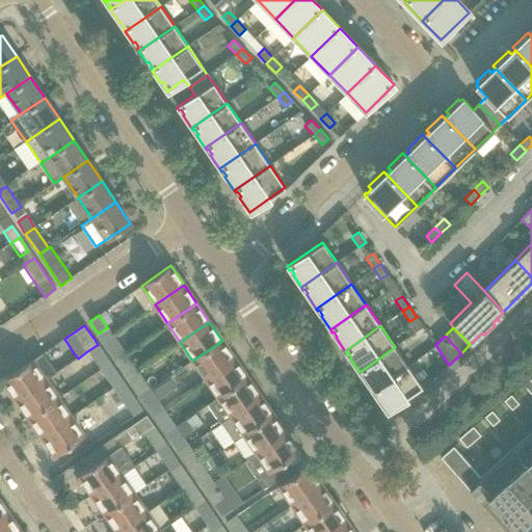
[(115,340),(106,346),(114,358),(124,352),(115,340)]
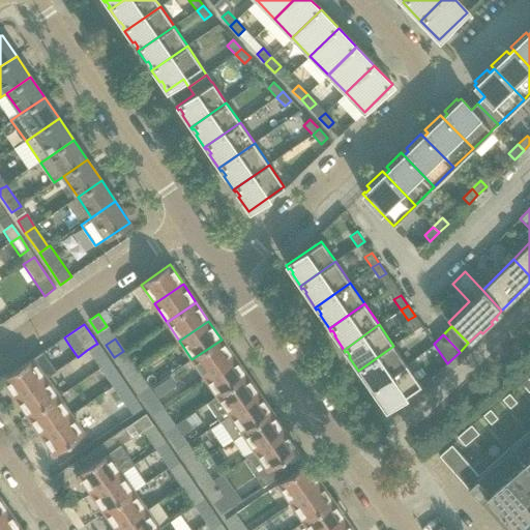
[(192,359),(204,378),(234,358),(222,340),(192,359)]
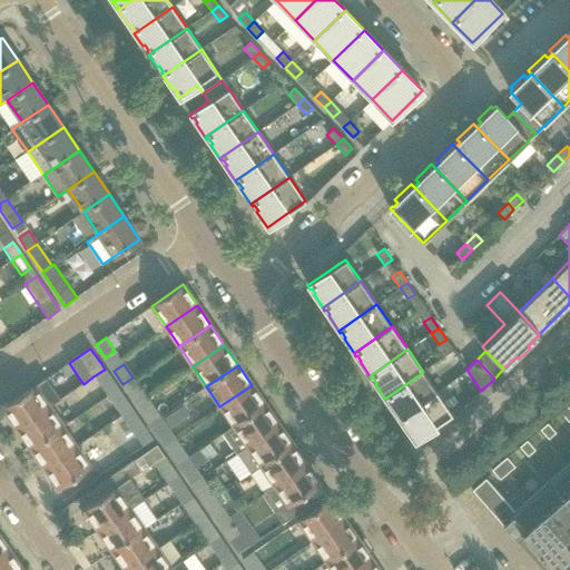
[(385,399),(386,400),(387,399),(391,404),(390,405),(400,420),(438,393),(423,372),(385,399)]
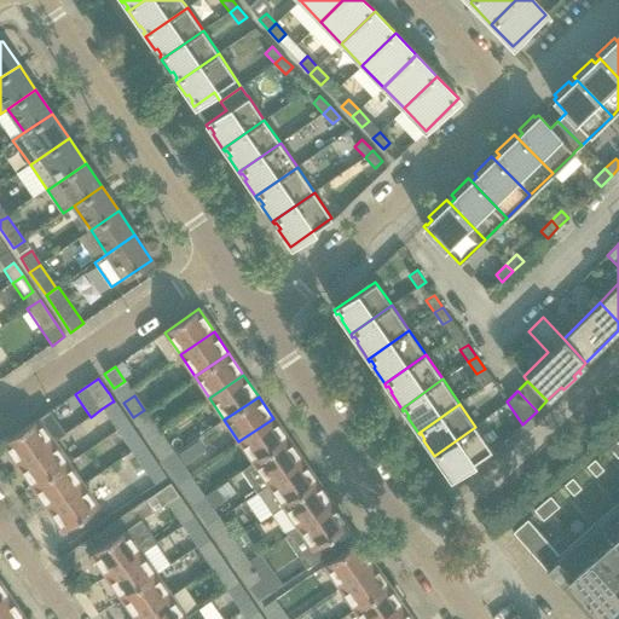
[(116,406),(106,414),(117,431),(127,423),(116,406)]
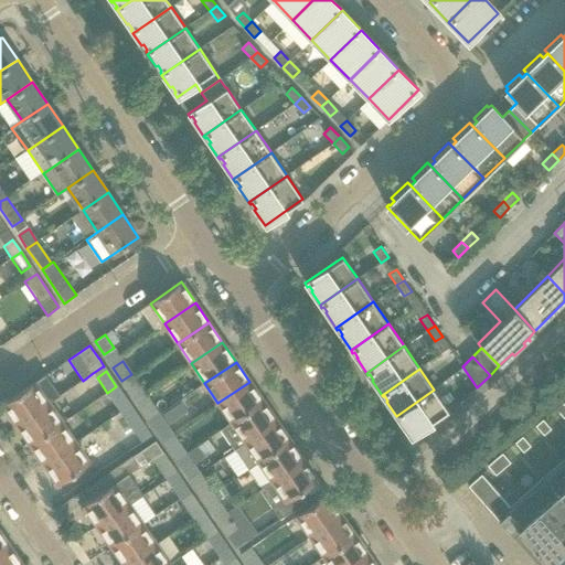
[(131,374),(121,381),(131,396),(141,390),(131,374)]
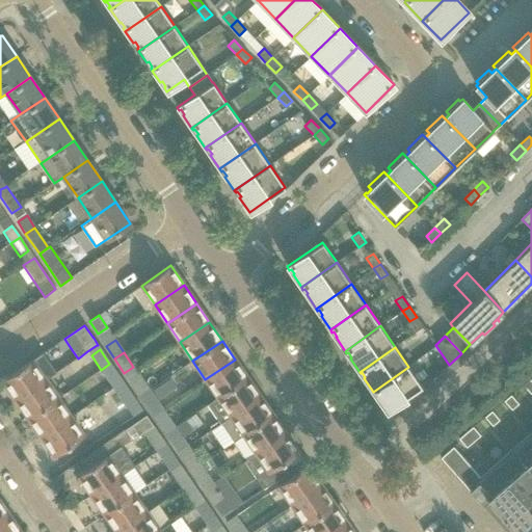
[(3,380),(17,400),(46,380),(56,373),(43,353),(3,380)]
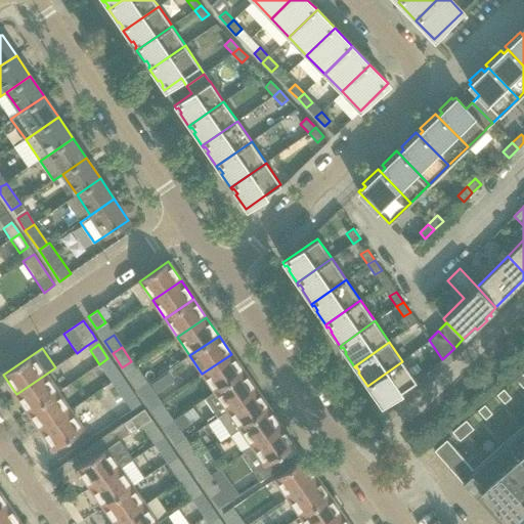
[(202,374),(215,392),(244,372),(231,354),(202,374)]
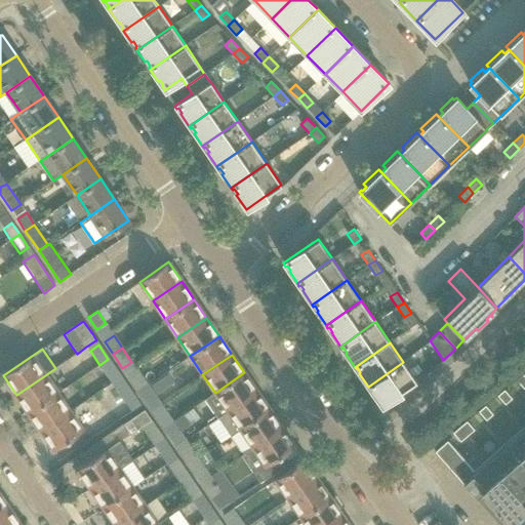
[(108,359),(99,365),(108,377),(117,371),(108,359)]
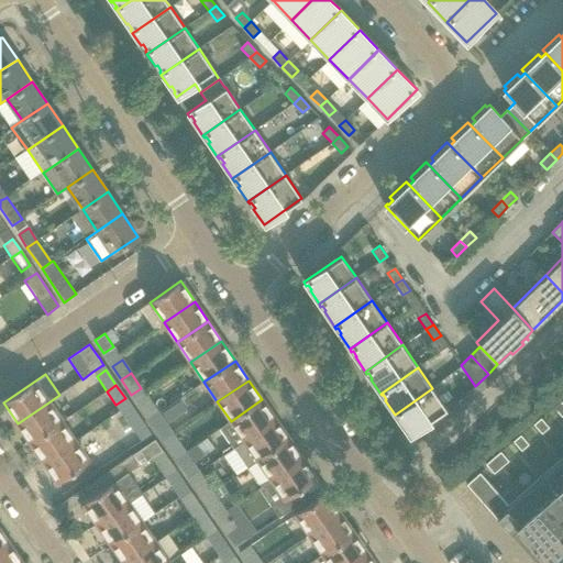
[(395,415),(396,416),(397,415),(401,420),(399,421),(409,435),(446,409),(432,388),(395,415)]
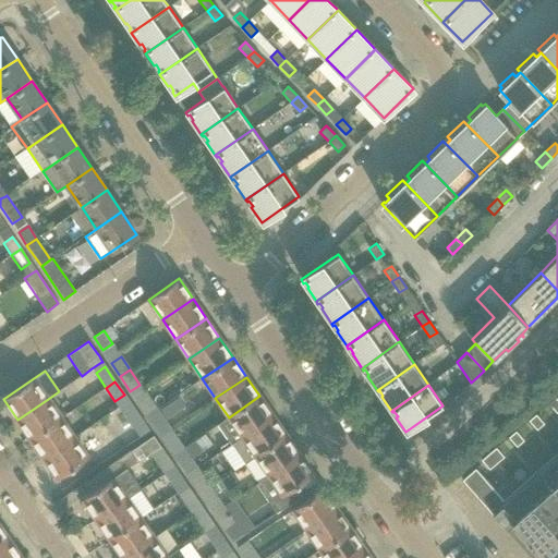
[(147,395),(137,401),(147,415),(157,409),(147,395)]
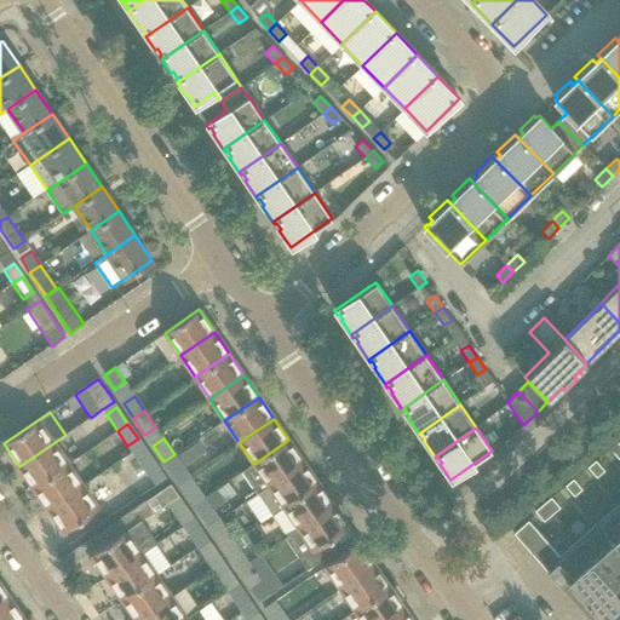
[(254,464),(269,486),(303,461),(288,440),(254,464)]
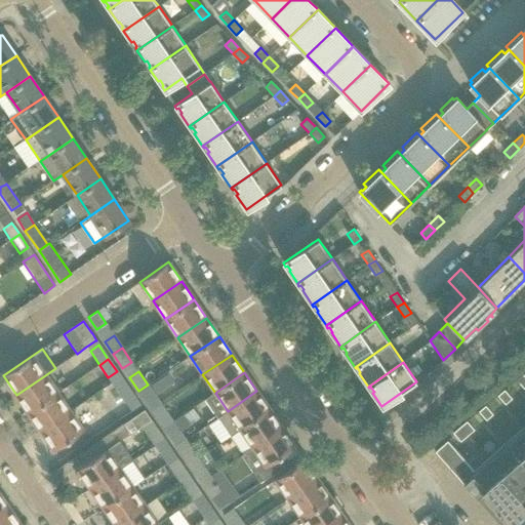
[(167,374),(152,386),(157,394),(173,382),(167,374)]
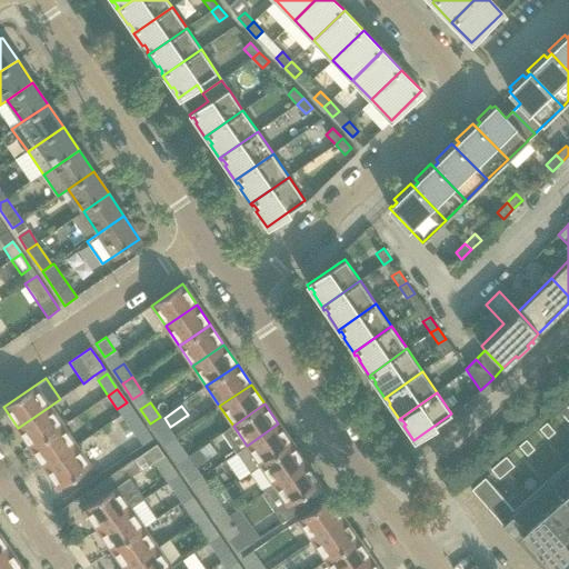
[(561,415),(568,421),(568,419),(568,408),(567,406),(559,411),(561,415)]
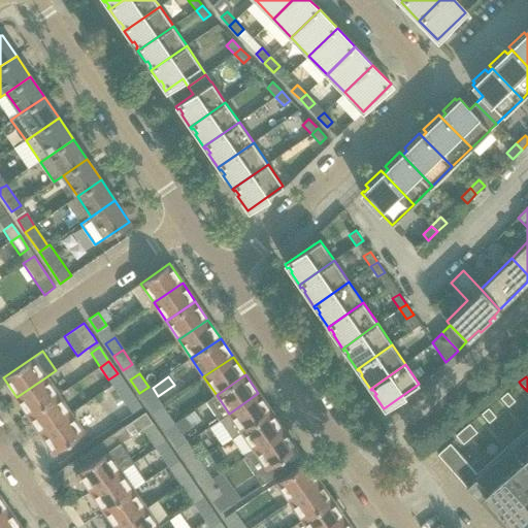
[(17,397),(29,416),(58,396),(45,377),(17,397)]
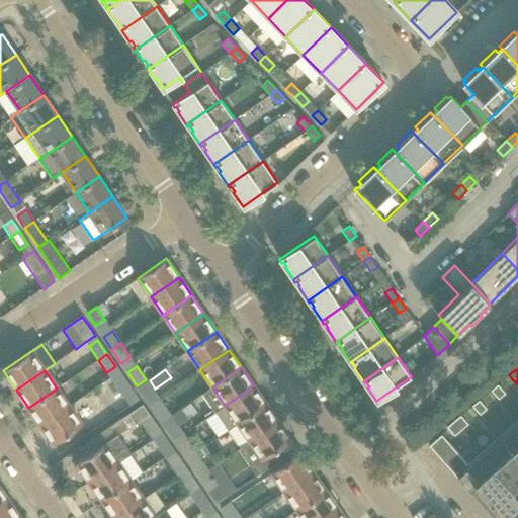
[(123,378),(113,384),(121,397),(132,391),(123,378)]
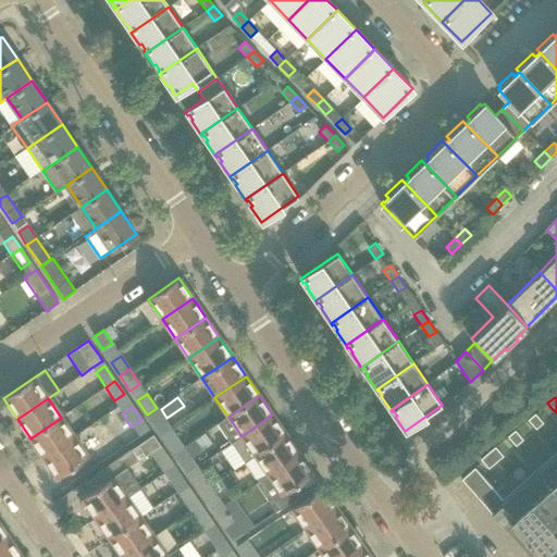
[(157,408),(147,415),(157,430),(166,422),(157,408)]
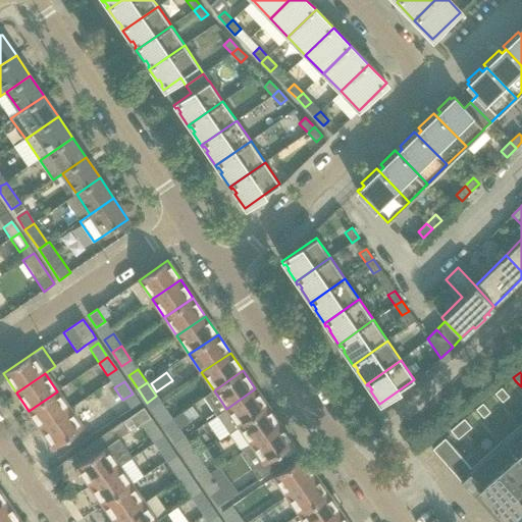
[(508,397),(509,396),(501,387),(494,394),(496,396),(503,402),(508,397)]
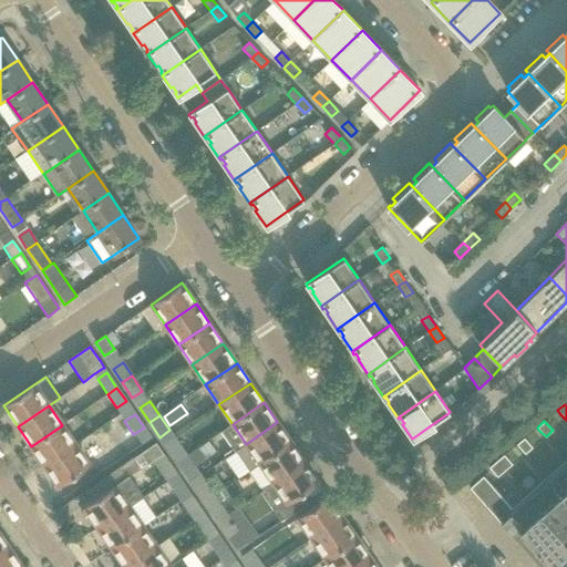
[(246,444),(225,459),(238,478),(248,472),(290,442),(277,422),(246,444)]
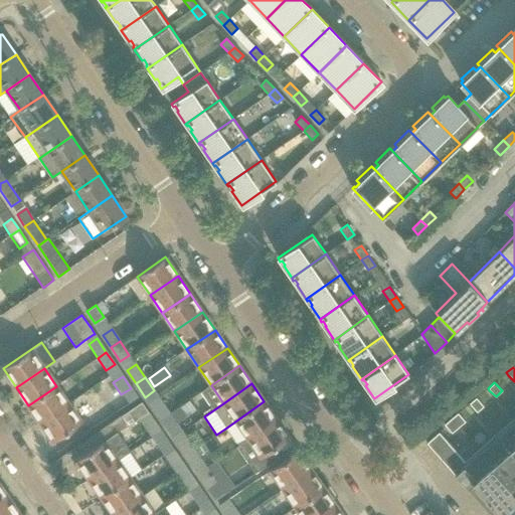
[(28,405),(40,423),(69,404),(56,386),(28,405)]
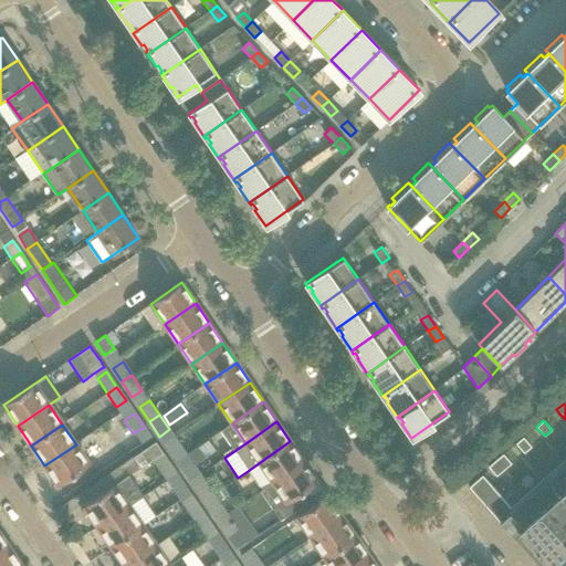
[(517,446),(524,453),(531,447),(523,438),(515,443),(517,446)]
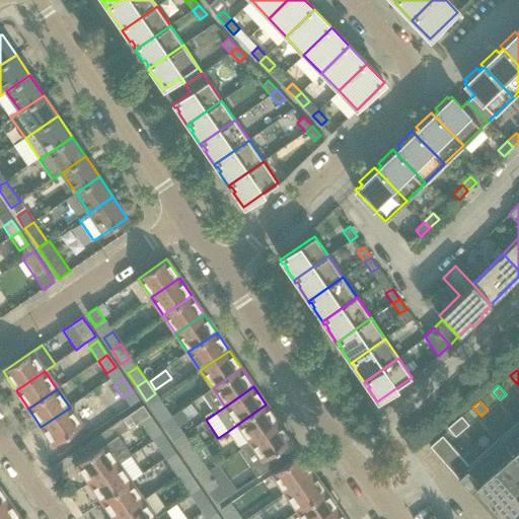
[(161,403),(152,410),(161,423),(170,417),(161,403)]
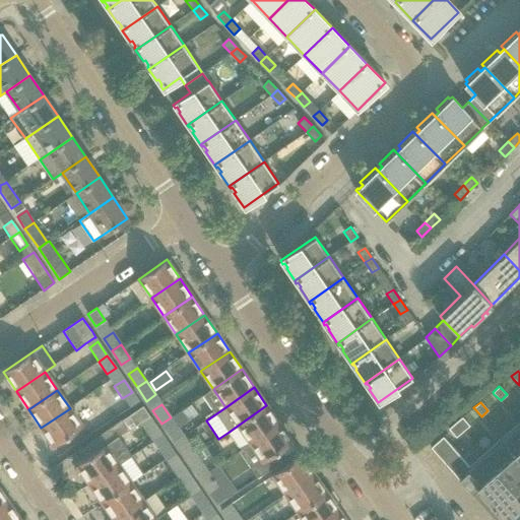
[(266,405),(228,433),(240,451),(250,444),(279,424),(266,405)]
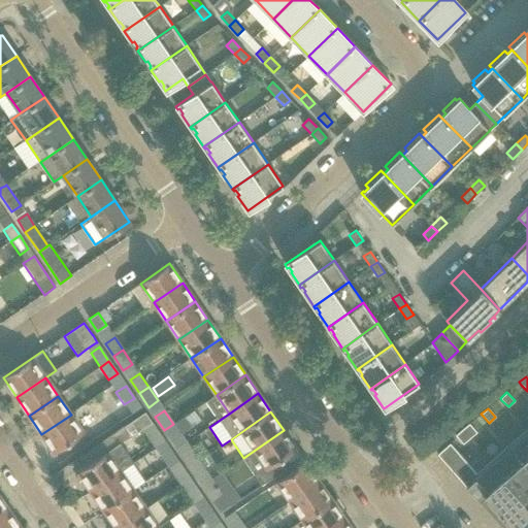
[(143,414),(124,427),(131,437),(142,429),(151,423),(143,414)]
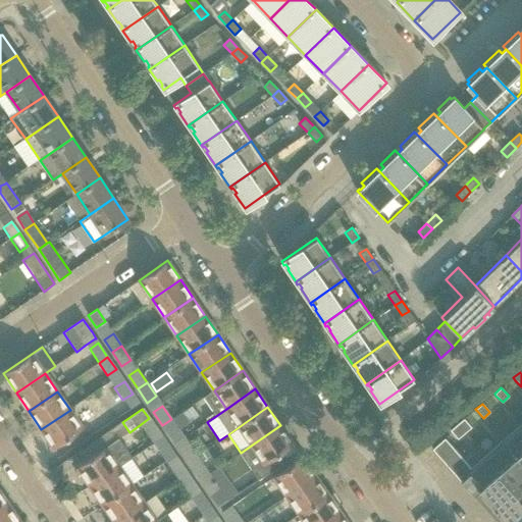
[(70,410),(41,429),(54,448),(70,436),(83,428),(70,410)]
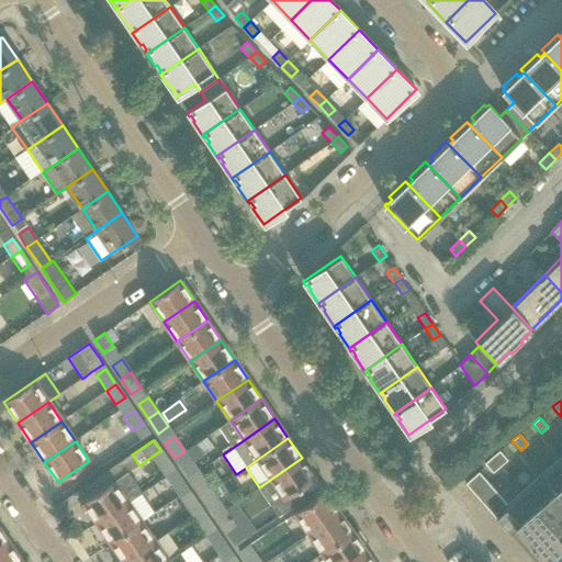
[(184,451),(175,458),(184,472),(194,465),(184,451)]
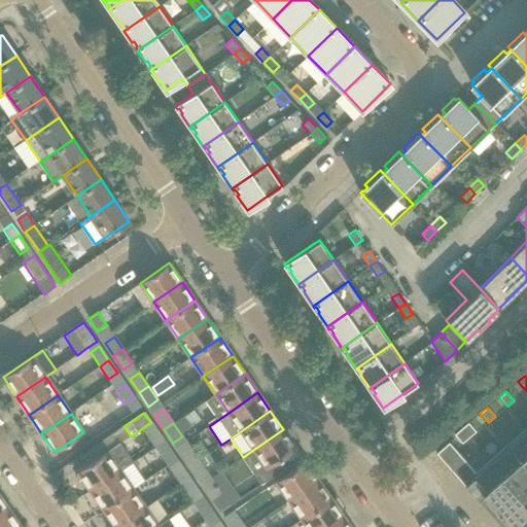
[(469,437),(475,432),(476,431),(468,423),(461,428),(462,429),(469,437)]
